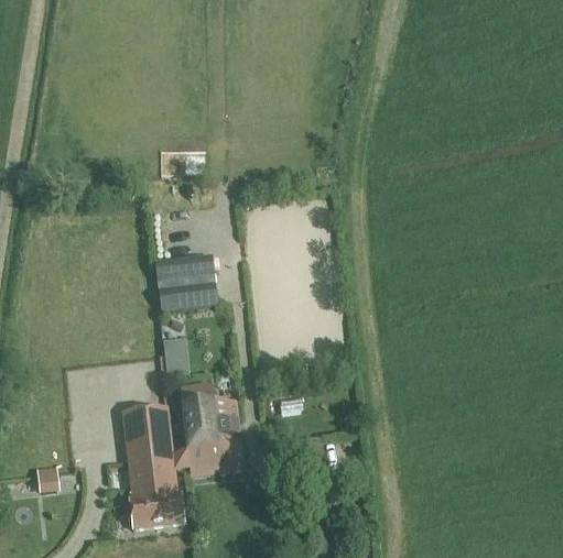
[(213,254),(157,261),(159,281),(215,274),(213,254)]
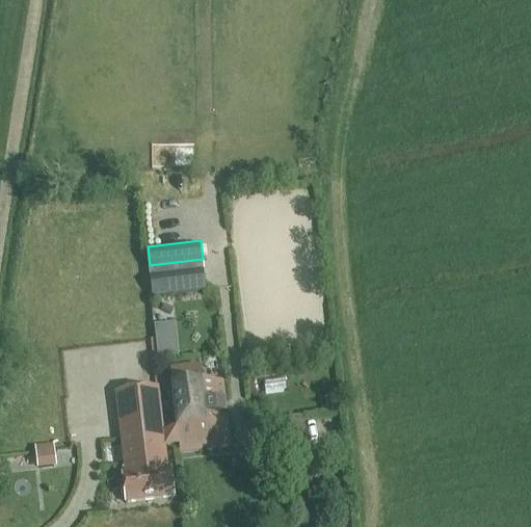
[(204,266),(151,272),(153,291),(206,286),(204,266)]
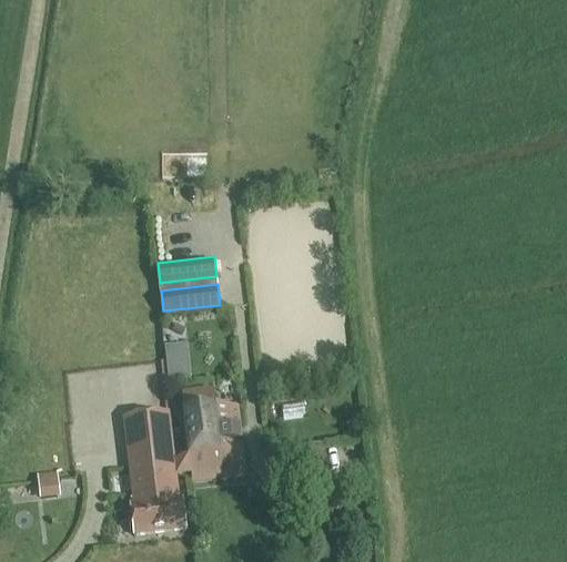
[(164,349),(166,386),(191,385),(189,347),(164,349)]
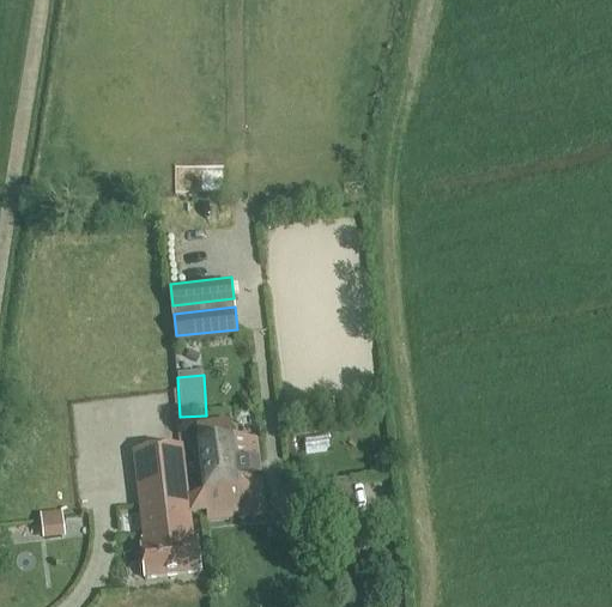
[(191,492),(193,505),(207,503),(210,515),(265,507),(254,431),(229,435),(226,416),(197,420),(199,437),(198,437),(204,490),(191,492)]
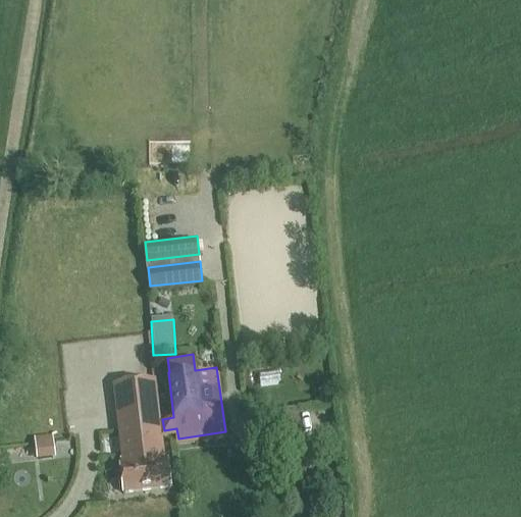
[(164,430),(162,419),(155,374),(112,380),(128,488),(169,482),(162,430),(164,430)]
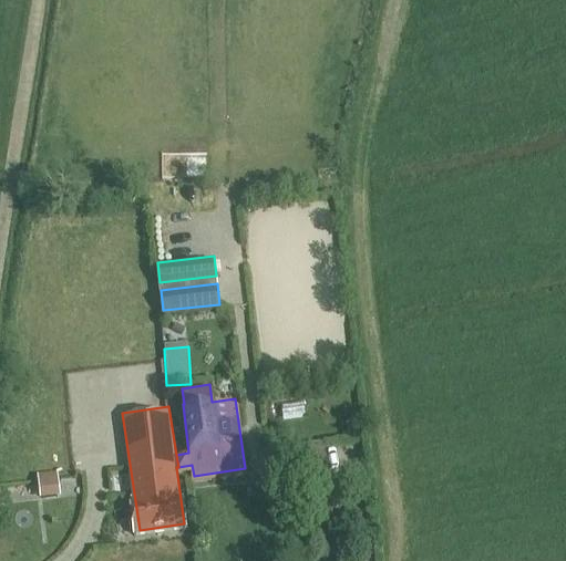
[(291,464),(328,459),(326,438),(289,444),(291,464)]
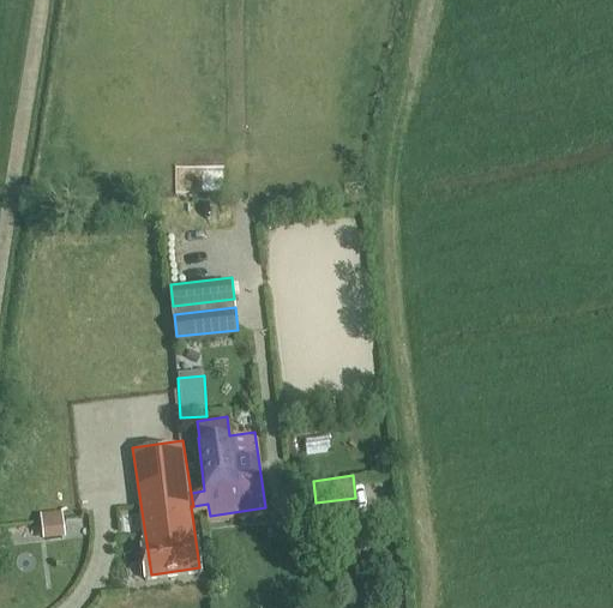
[(42,511),(46,534),(62,533),(60,509),(42,511)]
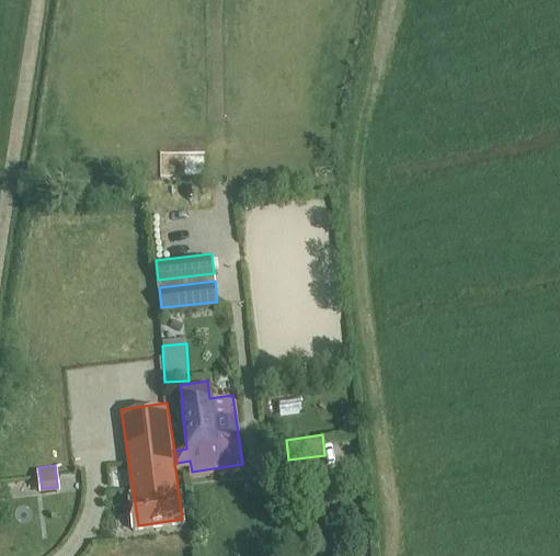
[(0,497),(27,496),(26,484),(0,485),(0,497)]
